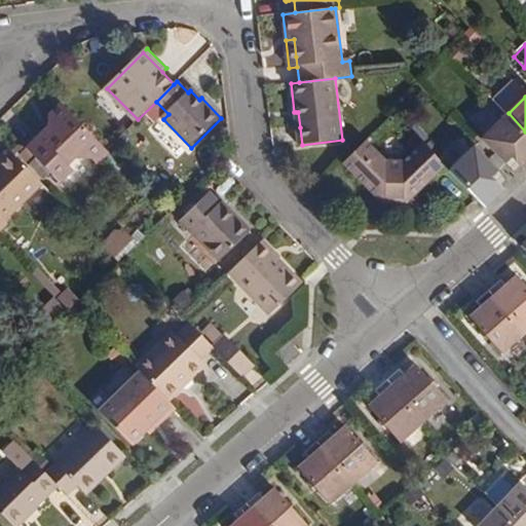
[(111,154),(63,105),(50,116),(50,127),(55,132),(46,141),(42,137),(29,148),(64,183),(76,172),(71,165),(77,159),(94,159),(100,164),(111,154)]
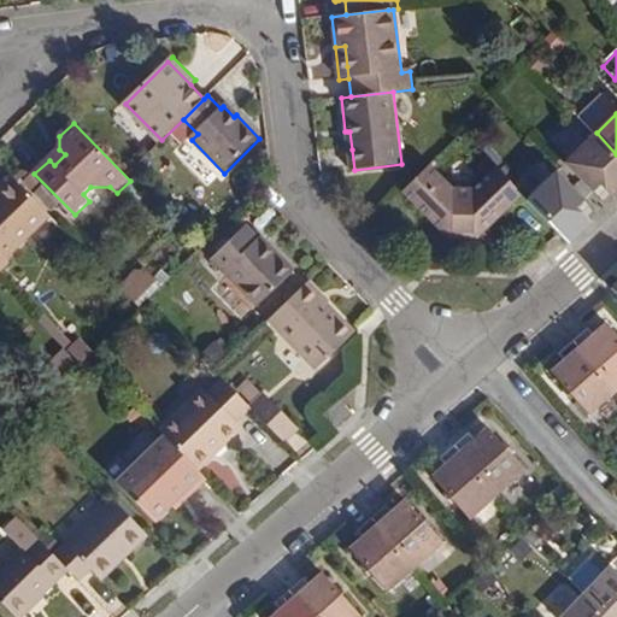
[(345,131),(350,171),(354,170),(352,150),(350,131),(347,131),(345,131)]
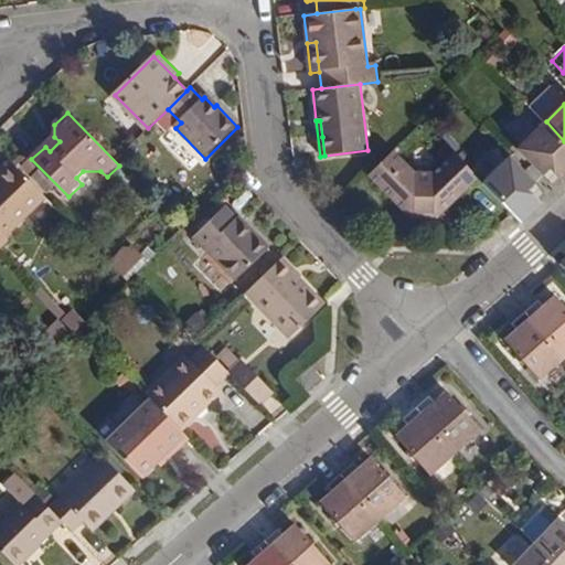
[(564,182),(564,141),(546,121),(520,148),(545,174),(551,169),(561,179),(564,183),(564,182)]
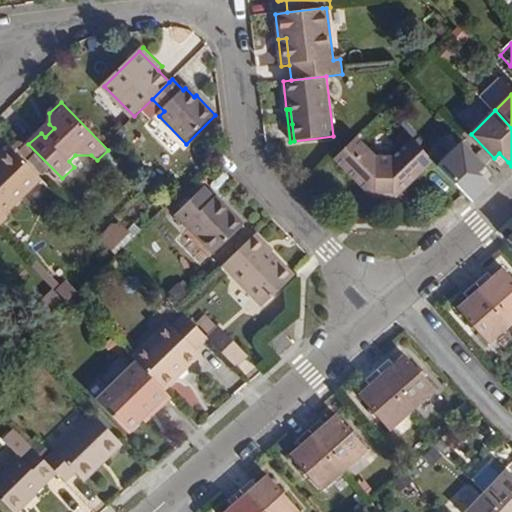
[(335,157),(346,168),(367,147),(356,136),(335,157)]
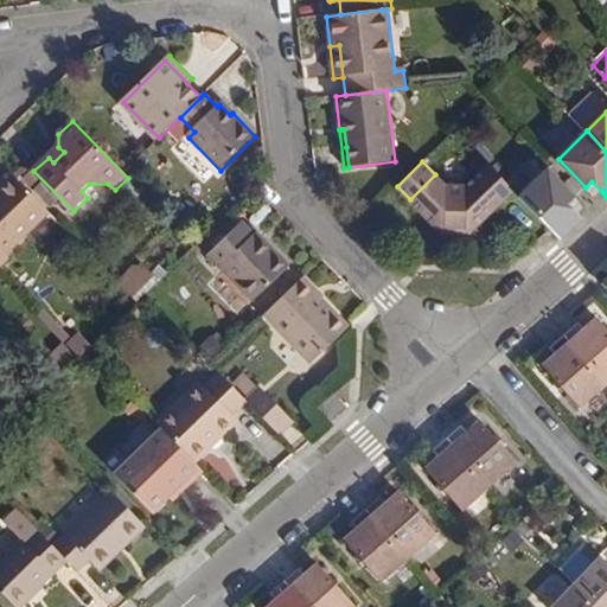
[(513,192),(490,165),(467,186),(446,186),(435,174),(410,199),(438,228),(466,228),(472,232),(513,192)]
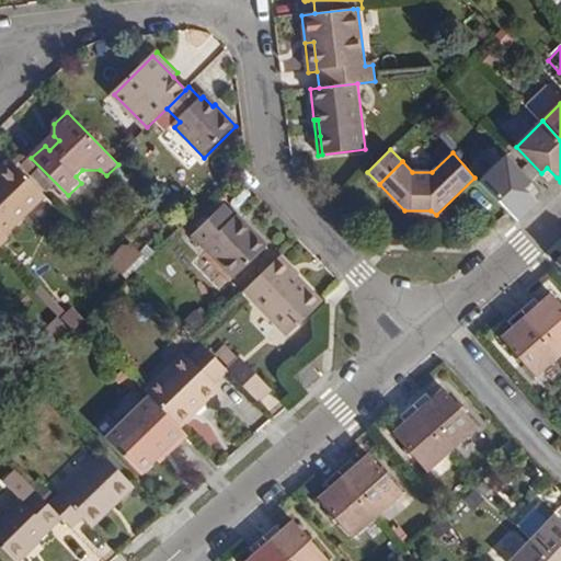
[(531,182),(506,156),(480,181),(519,222),(540,202),(536,197),(526,189),(531,182)]
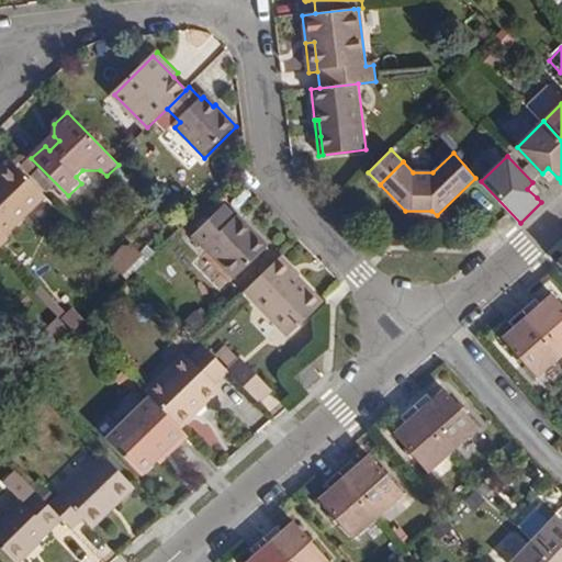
[(0,244),(6,237),(4,235),(45,195),(12,161),(0,172),(0,244)]
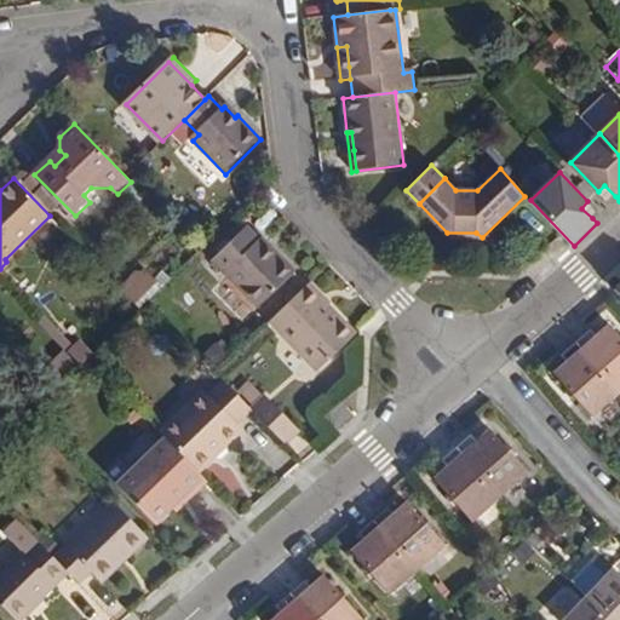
[(260,241),(247,228),(212,262),(259,309),(297,273),(274,248),(271,252),(260,241)]
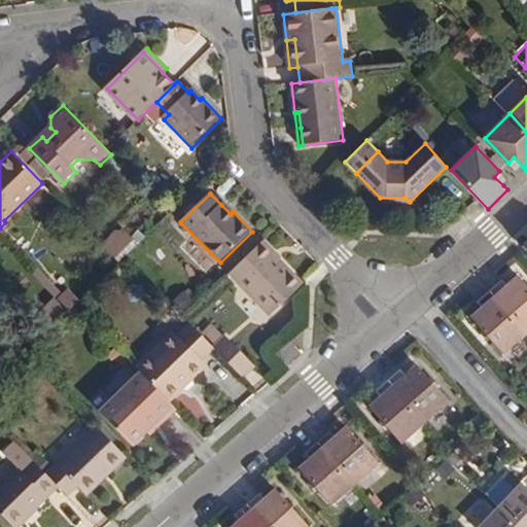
[(380,198),(387,206),(406,206),(410,202),(405,198),(380,198)]
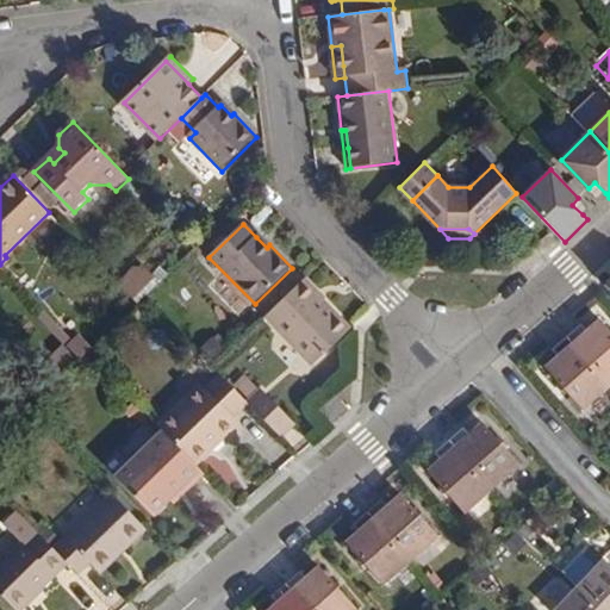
[(256,237),(267,248),(269,244),(260,235),(256,237)]
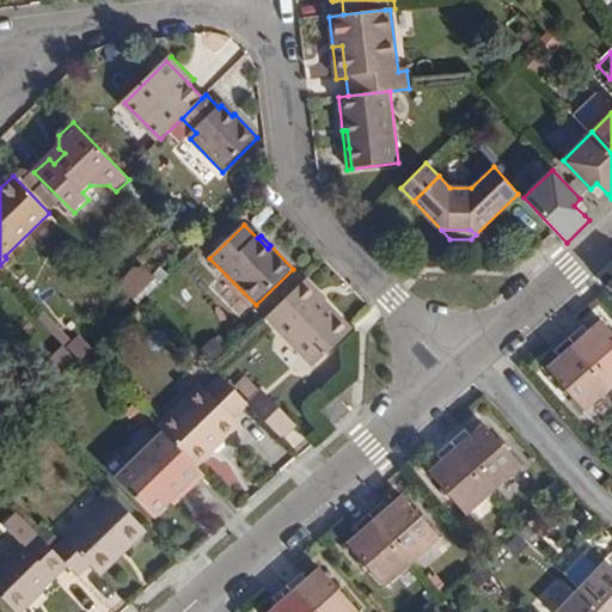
[(140,303),(161,279),(140,261),(118,283),(140,303)]
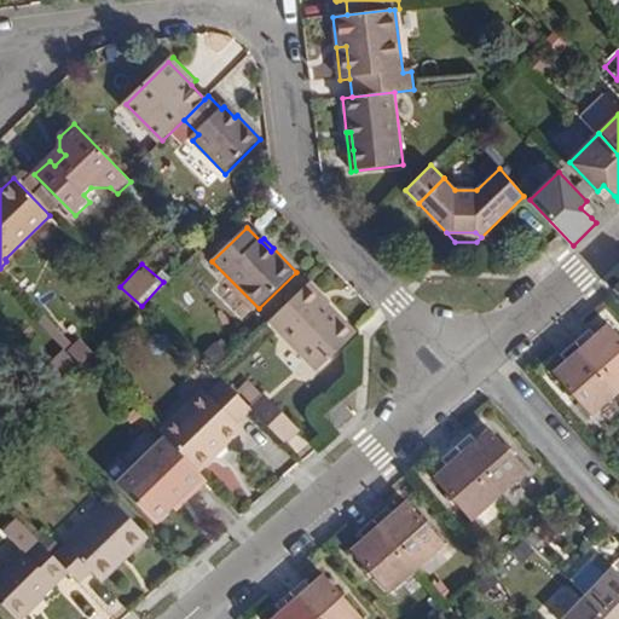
[(356,335),(307,285),(270,322),(318,371),(356,335)]
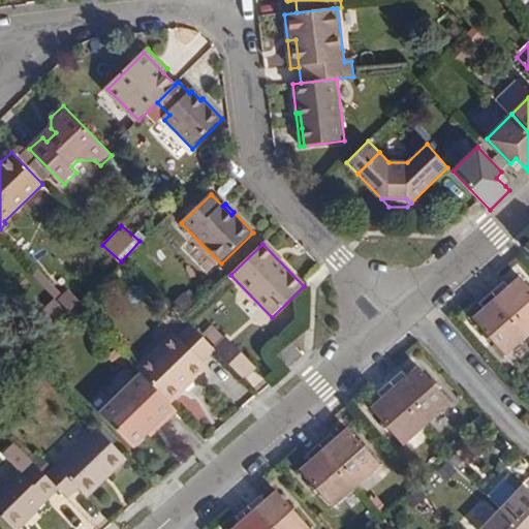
[(507,281),(494,293),(528,333),(528,285),(523,279),(512,287),(507,281)]
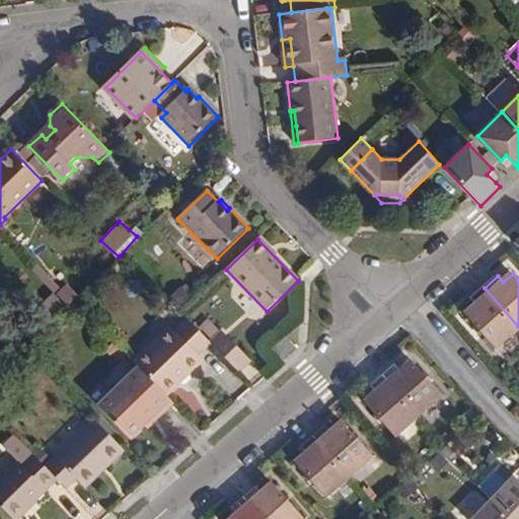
[(499,349),(518,330),(518,326),(485,288),(472,299),(477,304),(467,314),(499,349)]
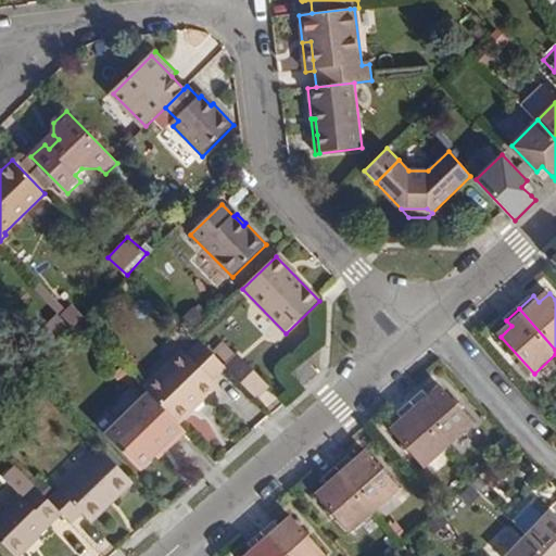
[(213,381),(226,368),(202,343),(189,357),(186,355),(147,392),(150,394),(178,425),(193,409),(189,405),(197,396),(202,402),(217,387),(213,381)]
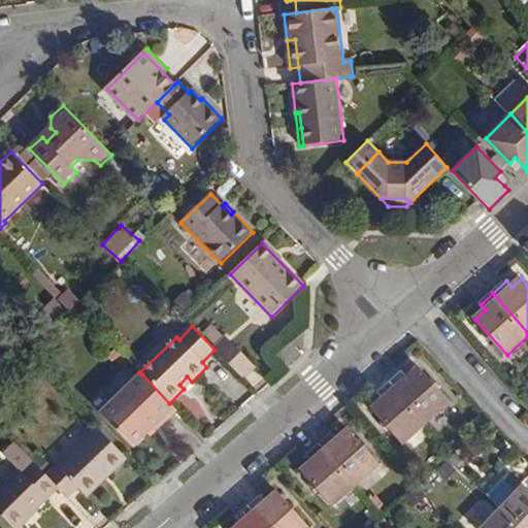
[(227,337),(215,350),(243,378),(255,367),(227,337)]
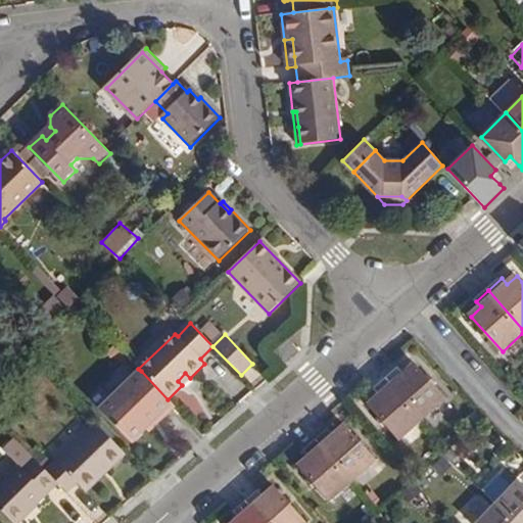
[(298,349),(288,339),(276,350),(286,362),(298,349)]
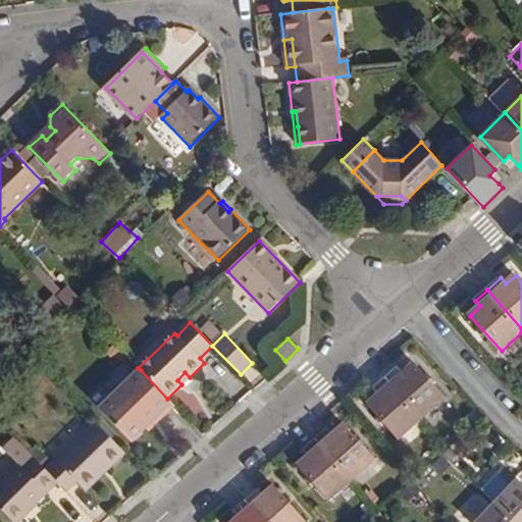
[(387,378),(424,419),(448,398),(416,363),(406,372),(401,366),(387,378)]
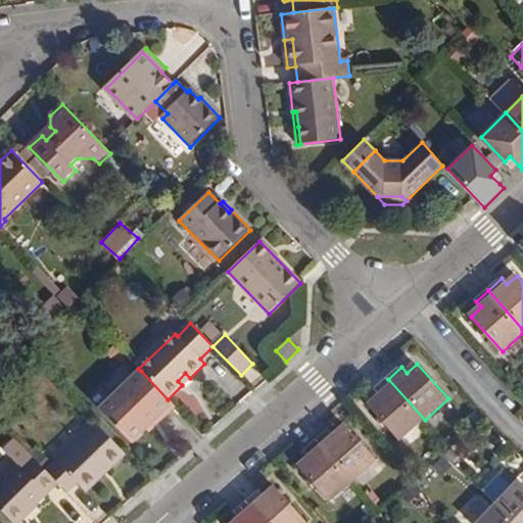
[(175,407),(168,399),(141,371),(100,411),(131,442),(145,428),(156,418),(159,421),(175,407)]
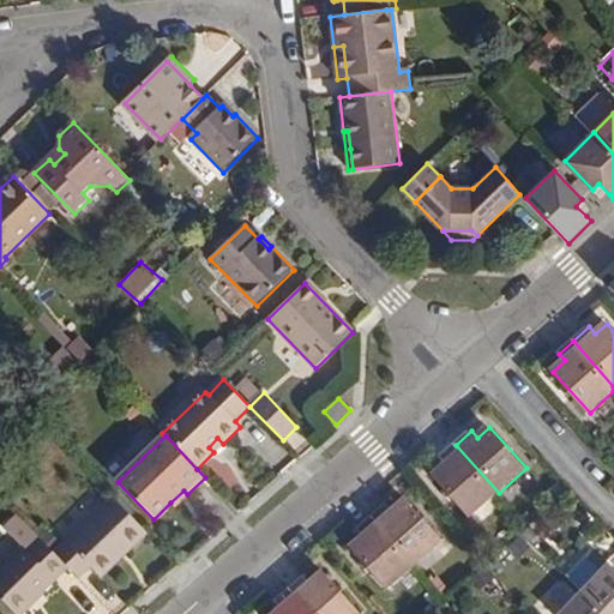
[(209,447),(214,452),(223,444),(217,438),(209,447)]
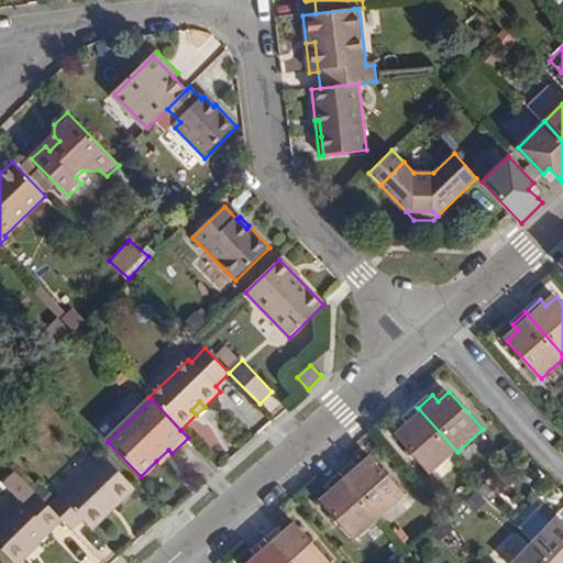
[(457,452),(418,408),(405,419),(410,426),(399,434),(434,473),(457,452)]
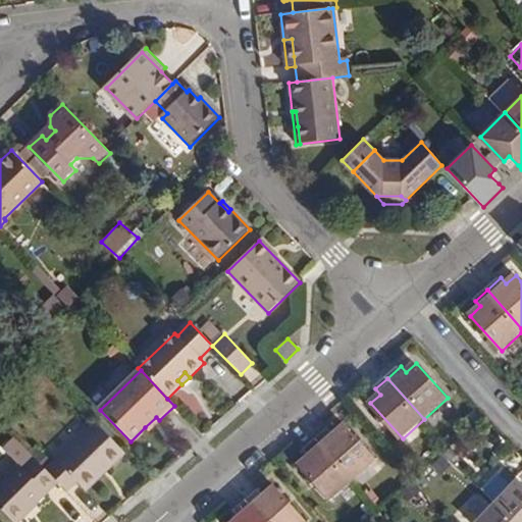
[(145,427),(148,430),(159,420),(156,417),(145,427)]
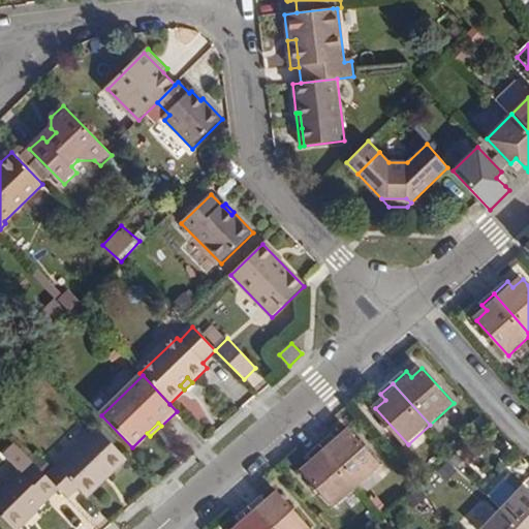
[(47,476),(58,489),(71,502),(81,494),(83,497),(109,472),(113,475),(127,462),(95,429),(47,476)]
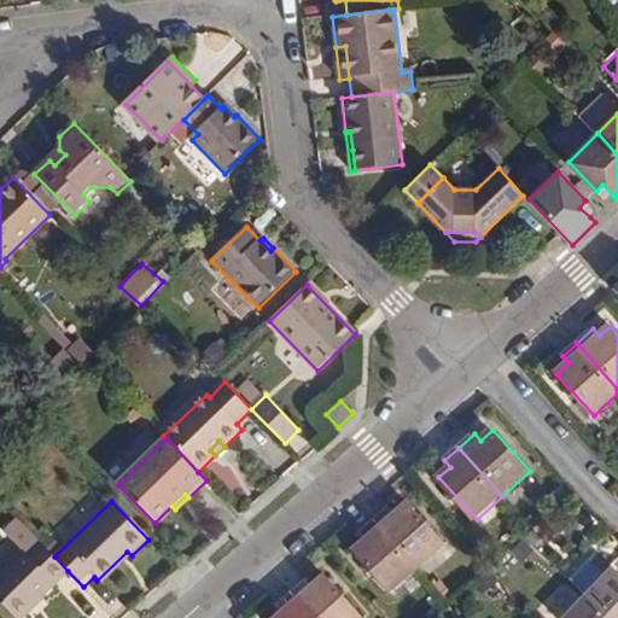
[(392,505),(377,519),(420,569),(449,543),(410,501),(398,512),(392,505)]
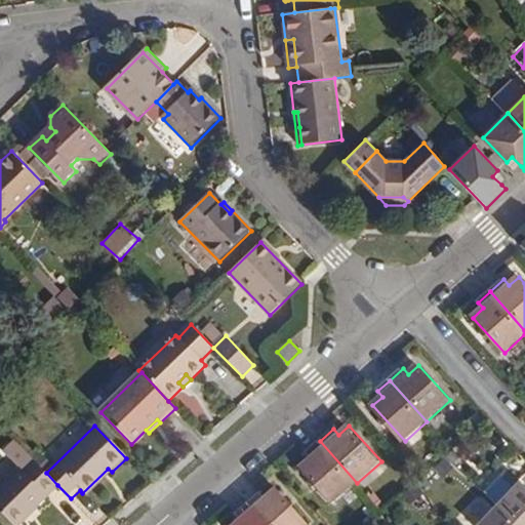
[(333,503),(357,483),(320,441),(307,452),(313,458),(303,468),(333,503)]
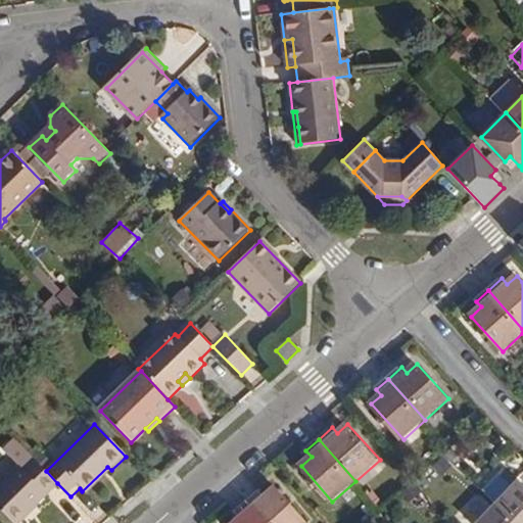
[(0,510),(12,522),(14,522),(57,483),(46,471),(15,440),(4,452),(18,466),(0,483),(0,510)]
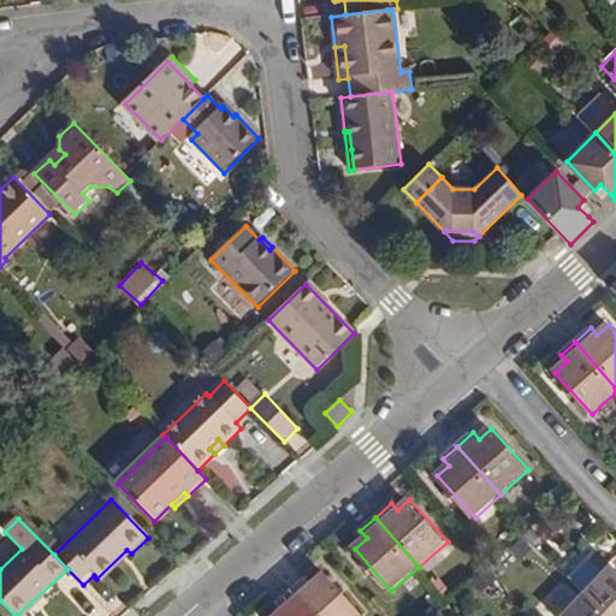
[(96,579),(101,582),(131,554),(126,550),(96,579)]
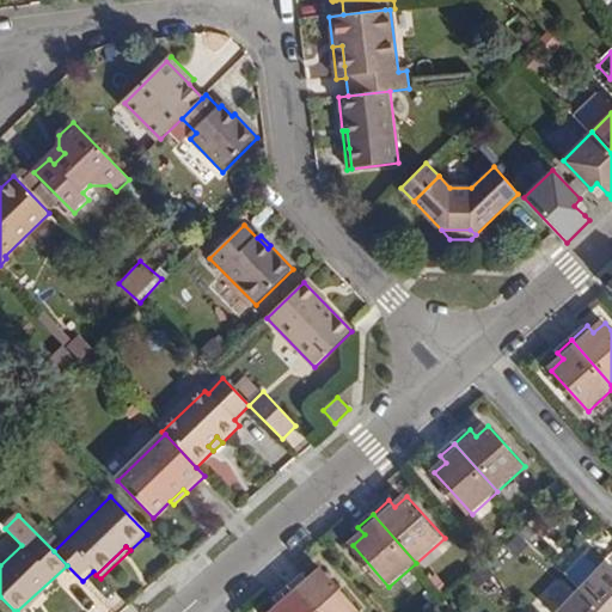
[(582,583),(601,562),(587,548),(568,570),(582,583)]
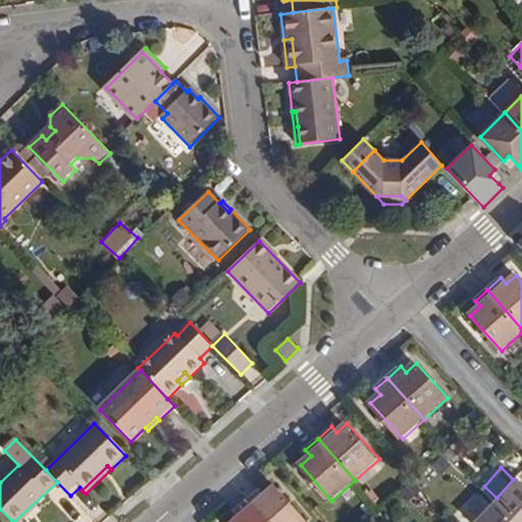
[(521,521),(521,489),(517,484),(497,506),(514,521),(521,521)]
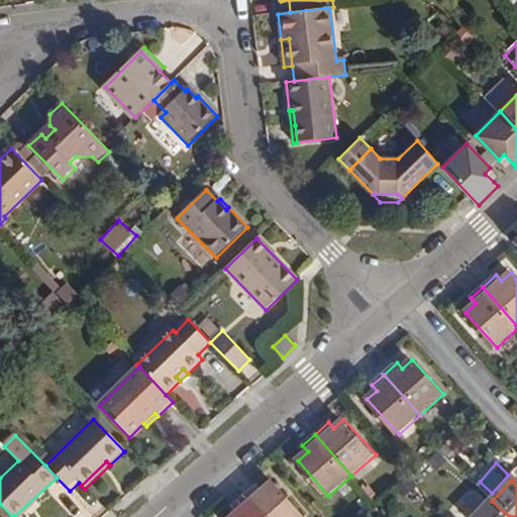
[(257,485),(244,496),(263,516),(304,516),(273,482),(264,491),(257,485)]
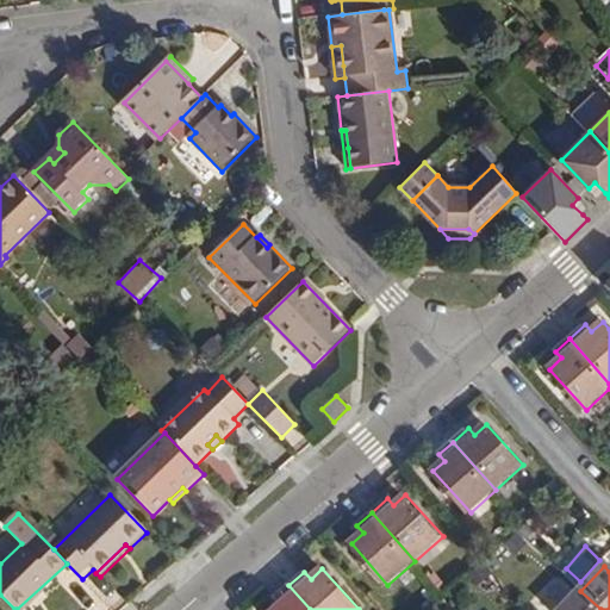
[(310,609),(288,585),(274,598),(280,605),(274,609),(310,609)]
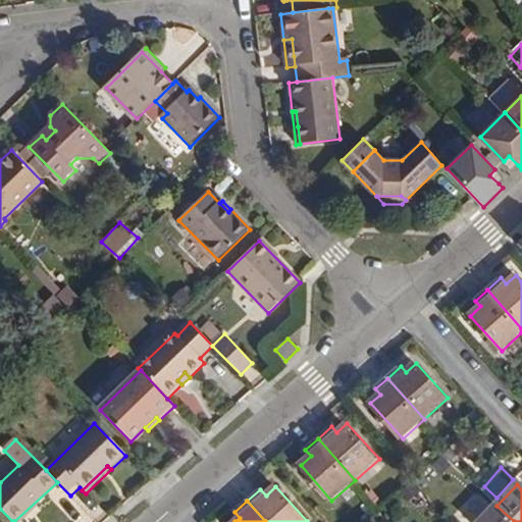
[(514,521),(497,506),(480,521),(514,521)]
